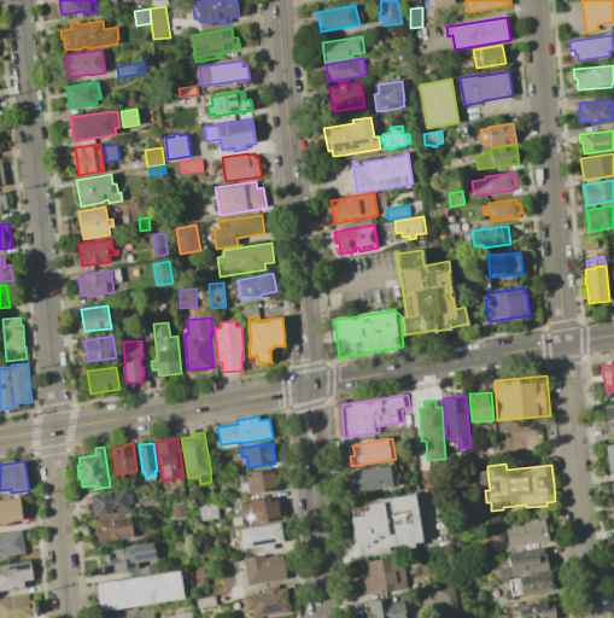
[(354,473),(356,494),(399,488),(396,467),(354,473)]
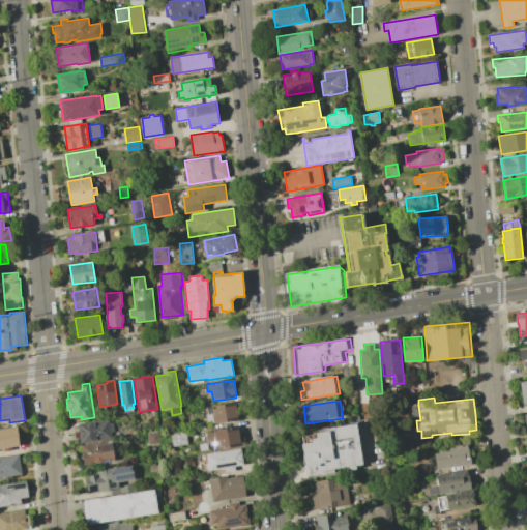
[(237,402),(237,406),(241,406),(241,409),(238,410),(239,419),(215,423),(214,420),(208,421),(207,419),(205,419),(204,413),(203,413),(202,407),(237,402)]
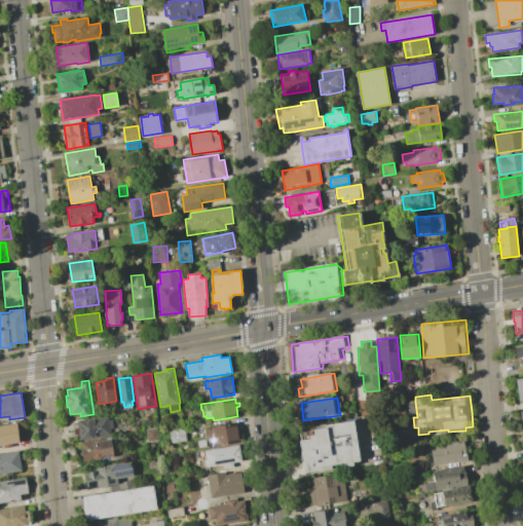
[(115,435),(81,440),(78,419),(112,414),(115,435)]
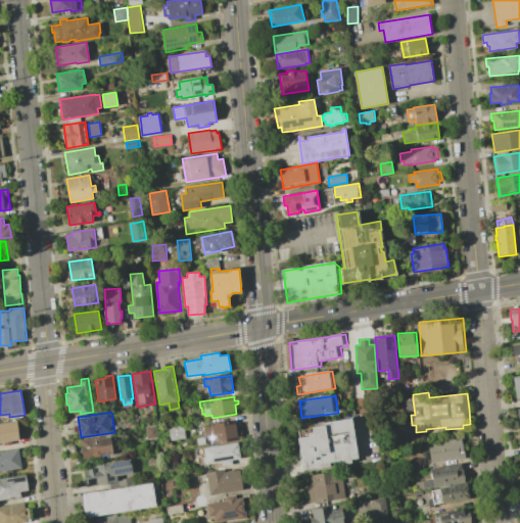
[(297,435),(302,470),(330,465),(330,462),(358,458),(351,418),(325,423),(312,425),(313,430),(306,431),(308,434),(297,435)]
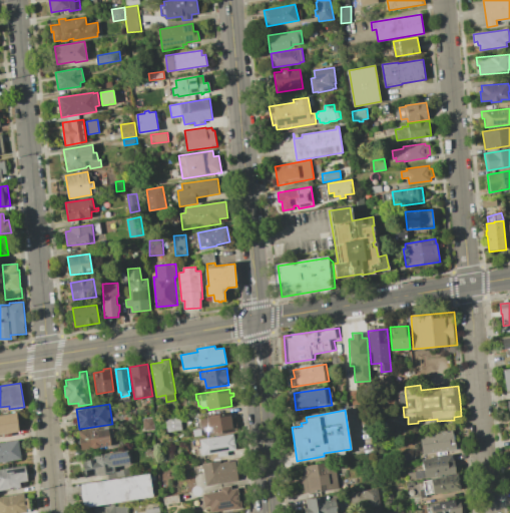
[(231,413),(234,431),(203,435),(200,417),(231,413)]
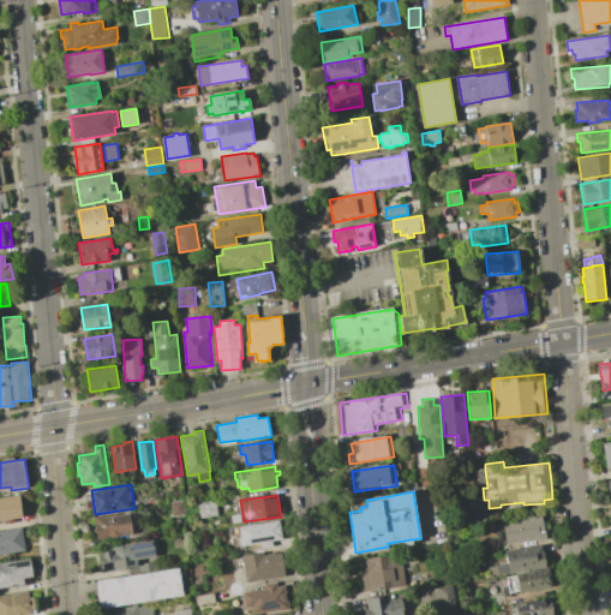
[(15,519),(15,521),(5,523),(5,520),(0,520),(0,500),(21,497),(23,517),(15,519)]
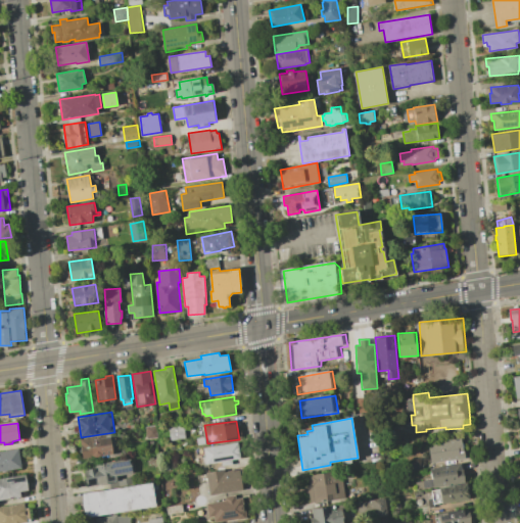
[(187,438),(171,441),(169,426),(184,424),(187,438)]
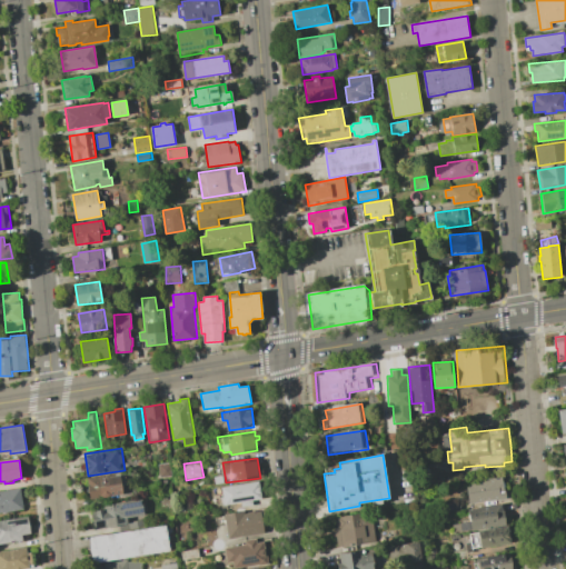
[(172,477),(160,478),(159,463),(171,462),(172,477)]
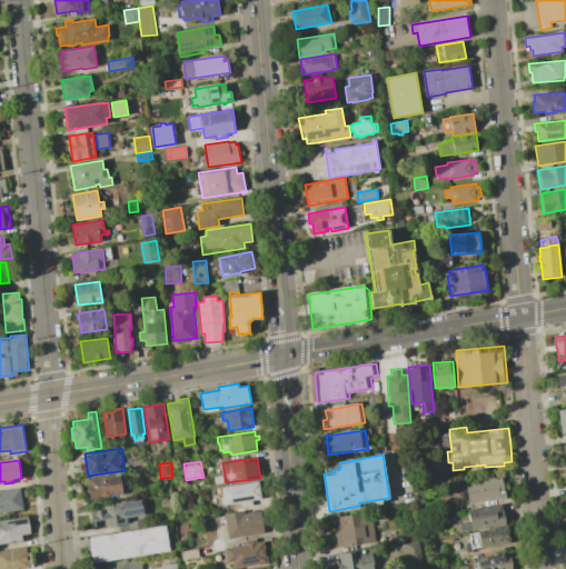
[(121,472),(122,477),(125,477),(127,493),(91,499),(88,477),(121,472)]
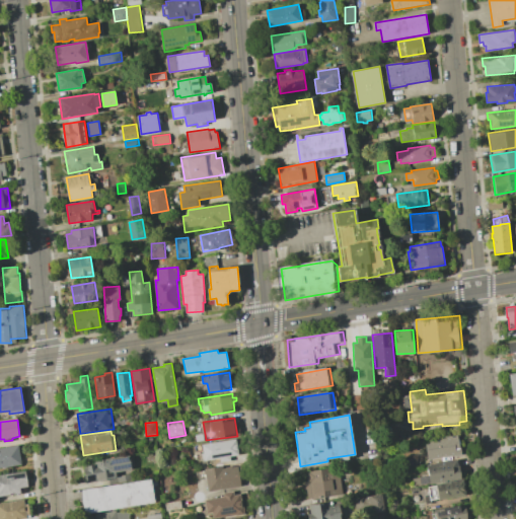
[(458,434),(460,446),(461,446),(462,454),(429,460),(426,439),(458,434)]
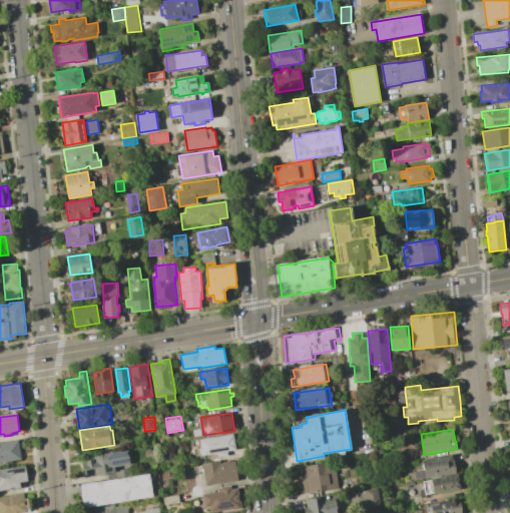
[(203,455),(200,440),(232,434),(235,450),(203,455)]
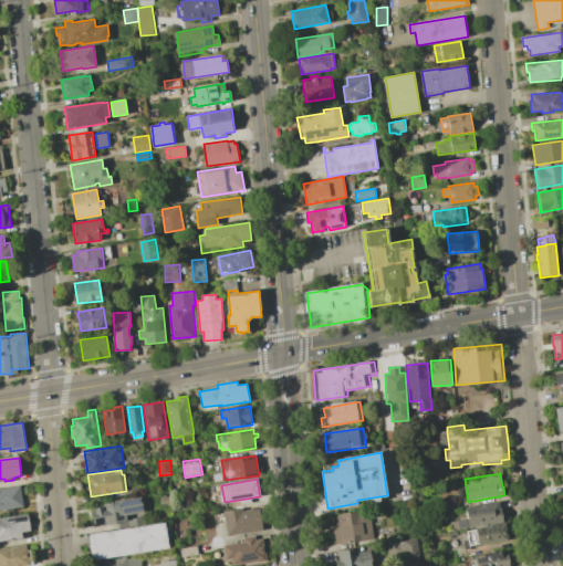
[(23,506),(0,510),(0,489),(20,485),(23,506)]
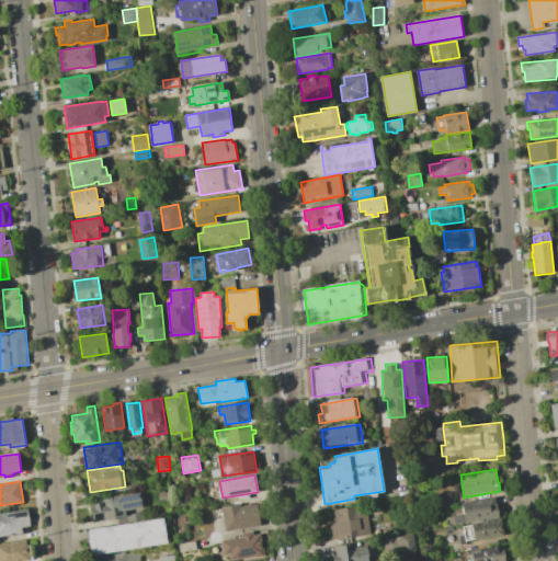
[(140,492),(143,507),(125,510),(126,516),(93,522),(91,507),(95,506),(94,503),(103,502),(103,497),(140,492)]
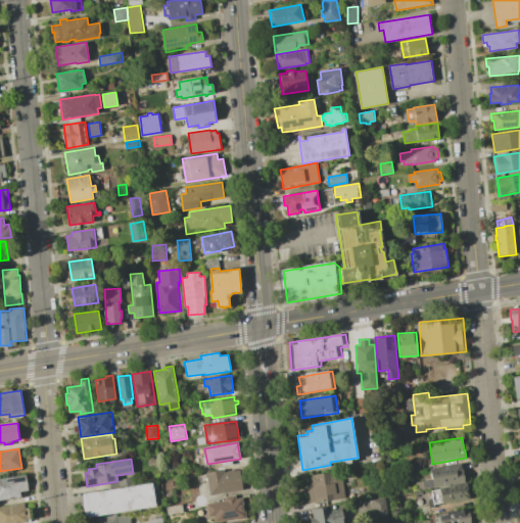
[(430,468),(462,463),(465,482),(433,487),(430,468)]
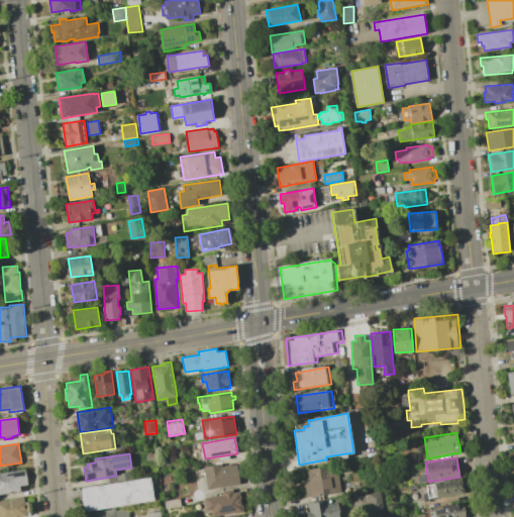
[(221,464),(222,467),(237,464),(240,485),(207,490),(204,467),(221,464)]
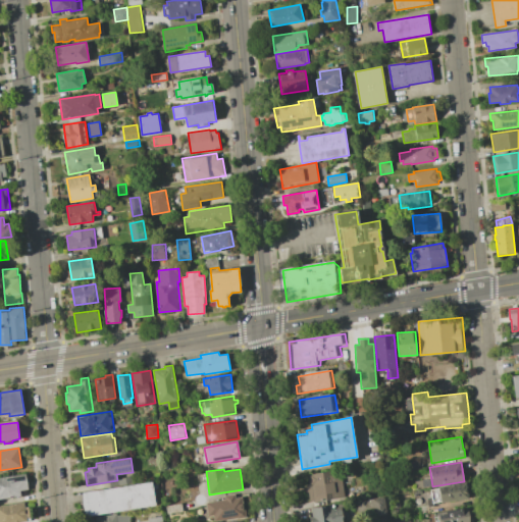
[(307,475),(332,471),(334,483),(343,481),(346,497),(311,502),(307,475)]
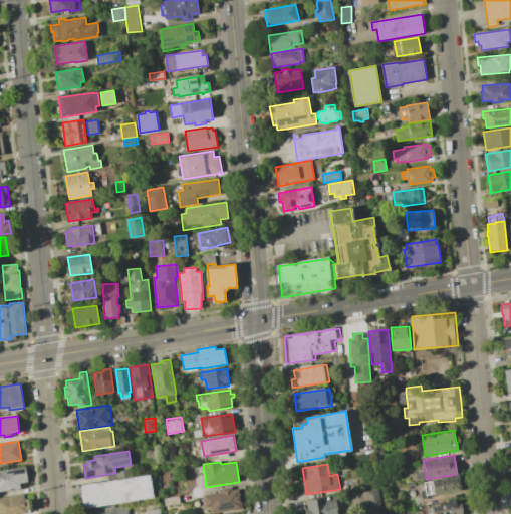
[(0,470),(26,466),(28,481),(20,483),(21,488),(0,491),(0,470)]
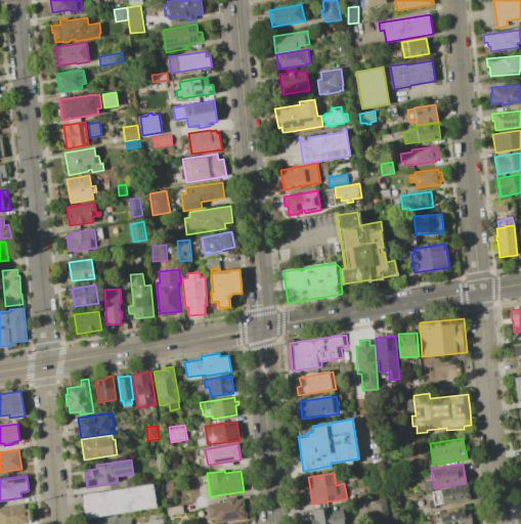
[(158,507),(86,518),(83,494),(154,483),(158,507)]
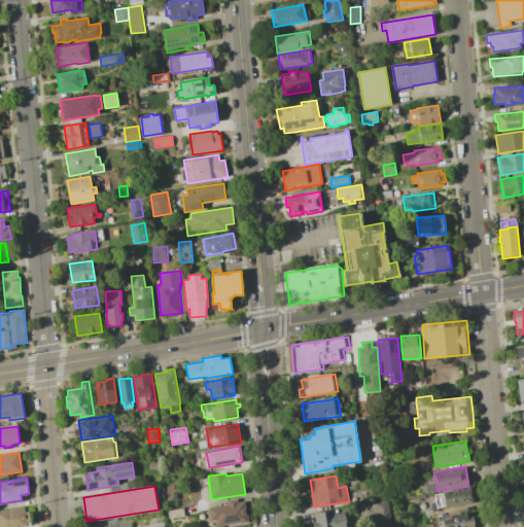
[(444,492),(470,487),(474,502),(446,507),(444,492)]
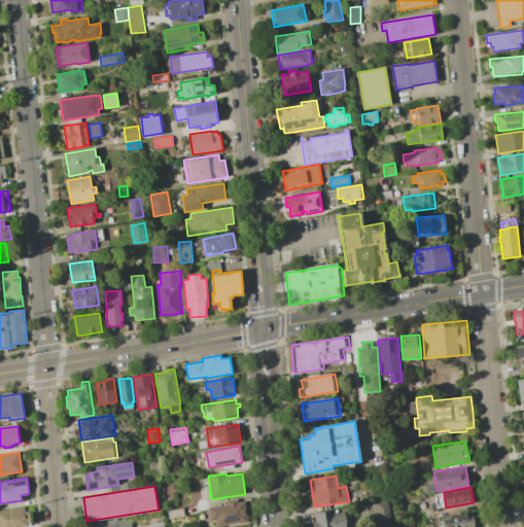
[(239,498),(239,502),(245,501),(248,521),(217,526),(216,520),(211,521),(209,507),(229,504),(229,500),(239,498)]
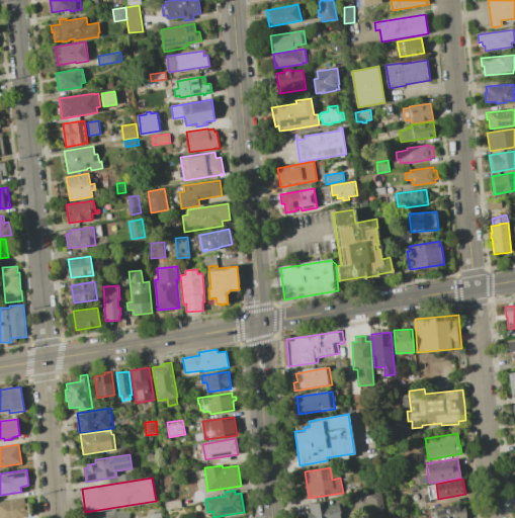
[(370,497),(384,494),(388,511),(374,513),(370,497)]
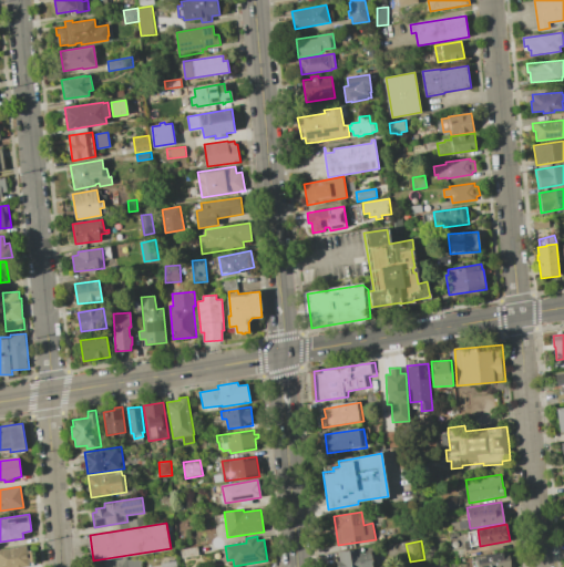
[(0,566),(0,549),(27,545),(28,550),(31,550),(33,563),(30,563),(31,566),(23,566),(0,566)]
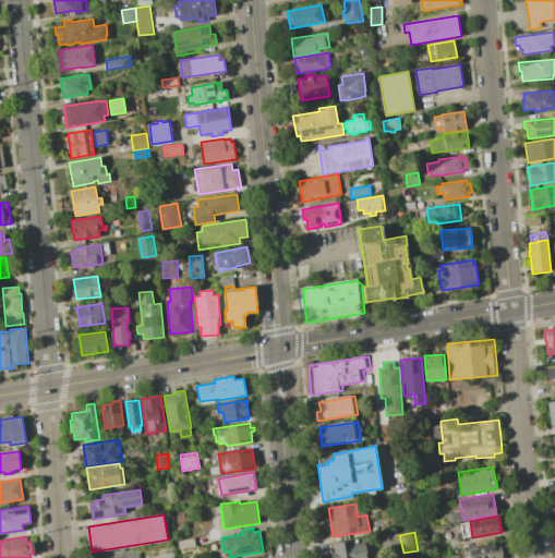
[(196,546),(180,548),(179,541),(195,538),(196,546)]
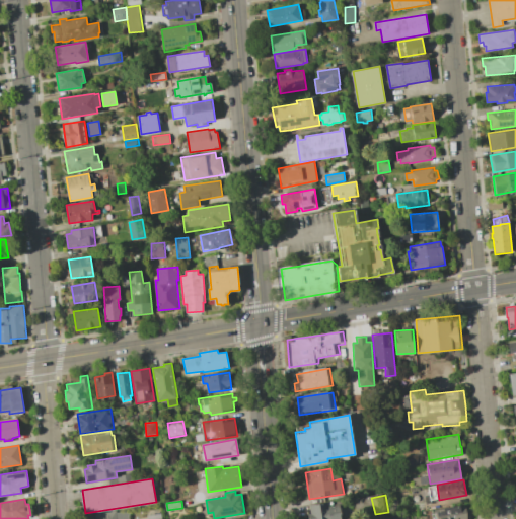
[(342,518),(340,505),(329,507),(328,502),(309,505),(310,513),(306,514),(307,518),(342,518)]
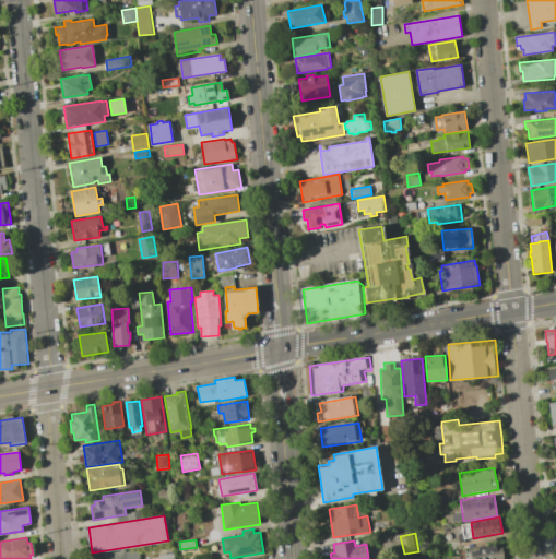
[(465,552),(465,551),(468,551),(466,548),(495,545),(495,546),(503,545),(504,558),(464,558),(464,554),(465,552)]
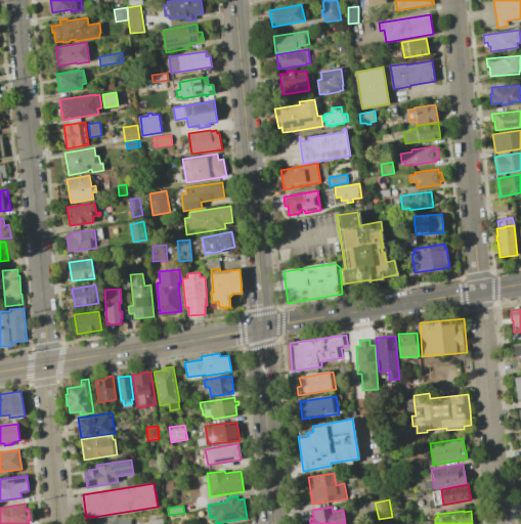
[(130,515),(131,523),(88,523),(97,522),(96,519),(118,516),(118,517),(130,515)]
